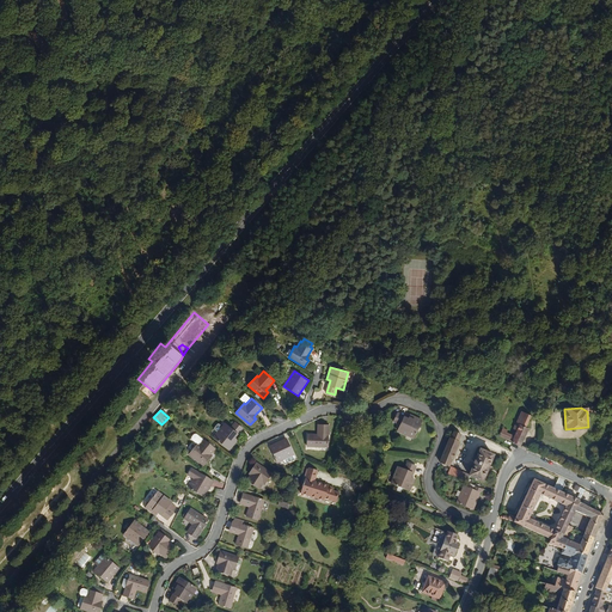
[(515,435),(514,440),(521,444),(530,427),(527,424),(532,415),(524,410),(515,426),(520,428),(515,435)]
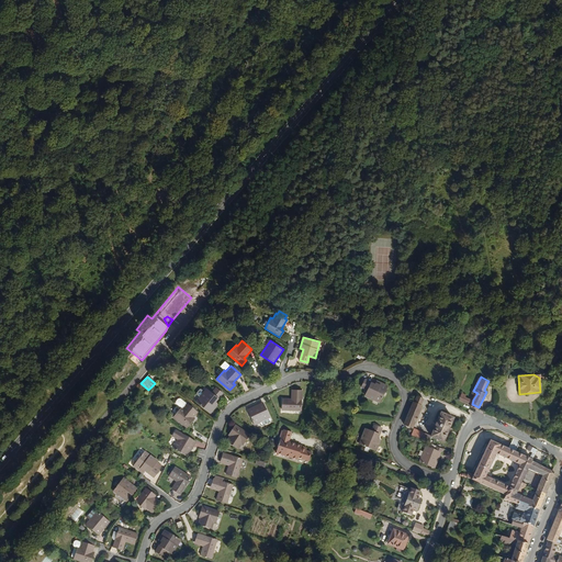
[(381,402),(388,385),(377,381),(375,383),(366,379),(362,385),(368,389),(366,394),(381,402)]
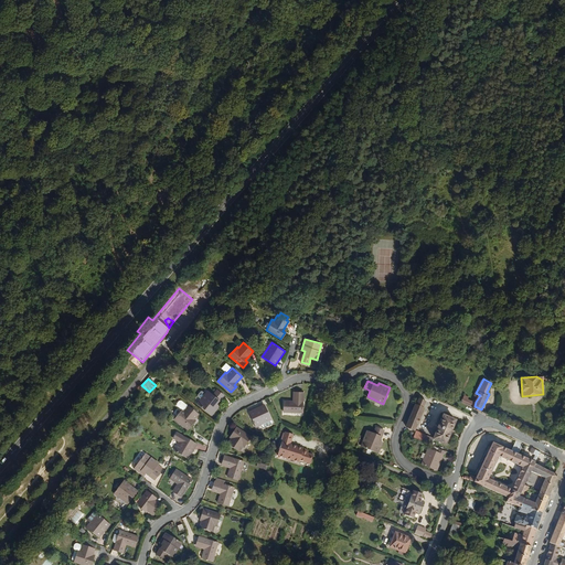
[(212,414),(220,404),(217,403),(224,393),(219,388),(213,394),(209,391),(206,394),(202,391),(201,391),(198,395),(198,396),(202,400),(198,404),(212,414)]
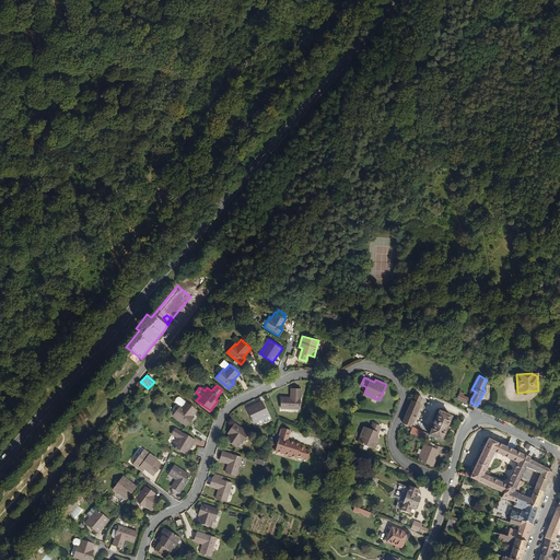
[(292,396),(290,396),(280,396),(280,408),(300,408),(300,396),(300,388),(292,388),(292,396)]
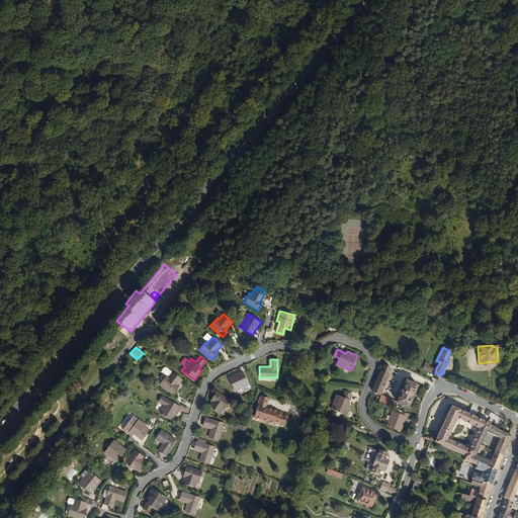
[(427,362),(424,367),(435,372),(436,368),(430,365),(431,364),(427,362)]
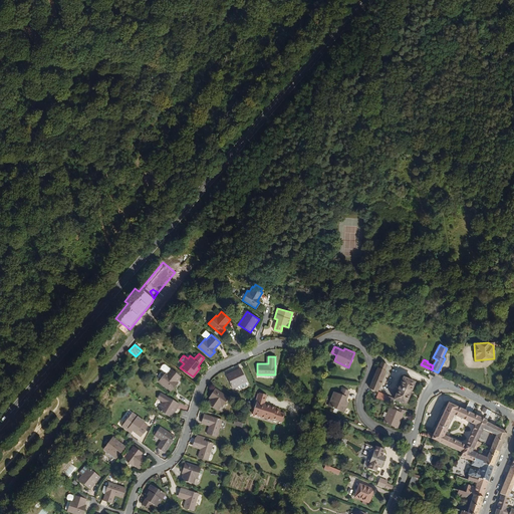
[(379,367),(378,367),(370,388),(377,391),(387,370),(386,370),(389,364),(382,361),(379,367)]
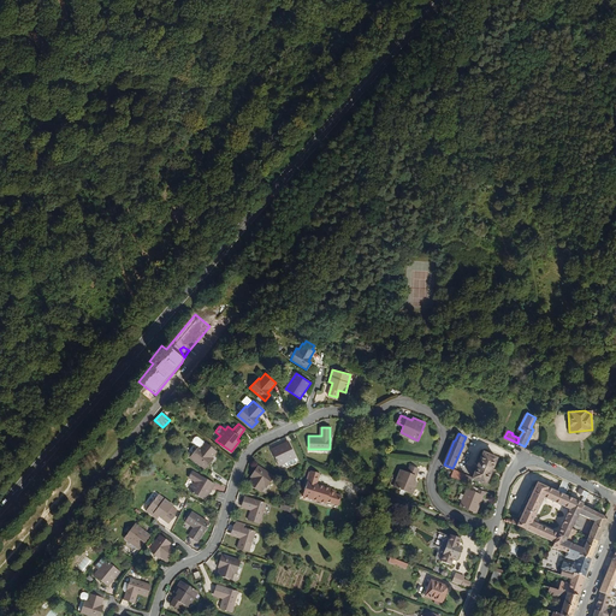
[(208,460),(212,456),(217,450),(206,442),(205,443),(200,439),(199,438),(197,439),(195,442),(195,443),(195,445),(197,446),(190,455),(206,468),(211,462),(208,460)]
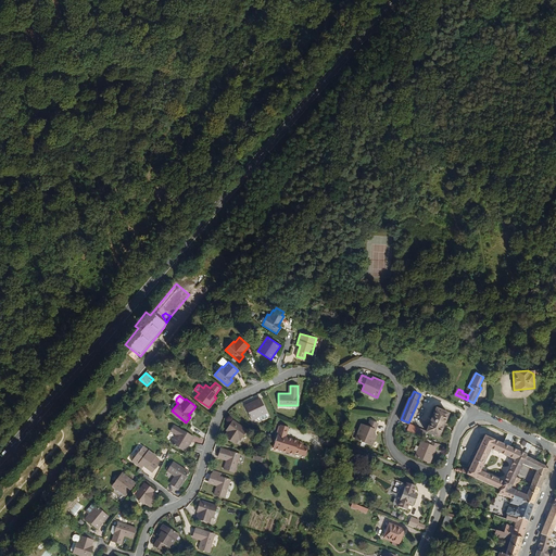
[(268,416),(268,415),(261,399),(245,406),(252,420),(257,417),(258,420),(261,420),(268,416)]
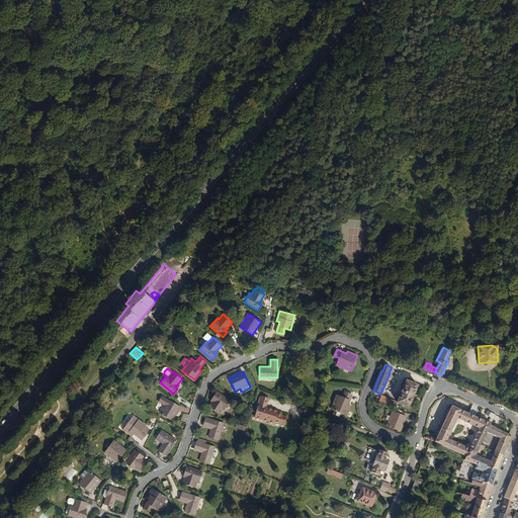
[(407,379),(398,401),(410,406),(418,384),(407,379)]
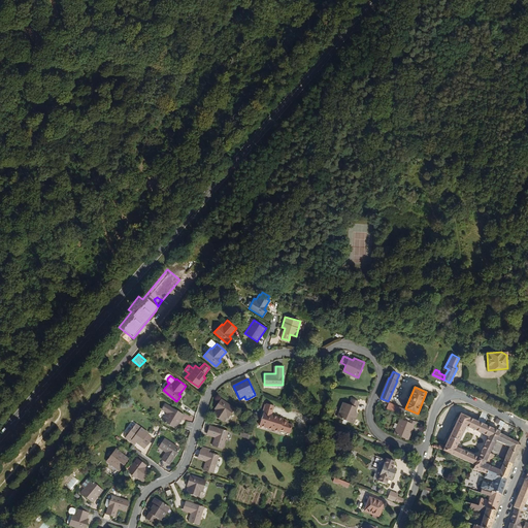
[(337,417),(353,423),(357,413),(355,411),(359,401),(352,398),(349,404),(343,402),(337,417)]
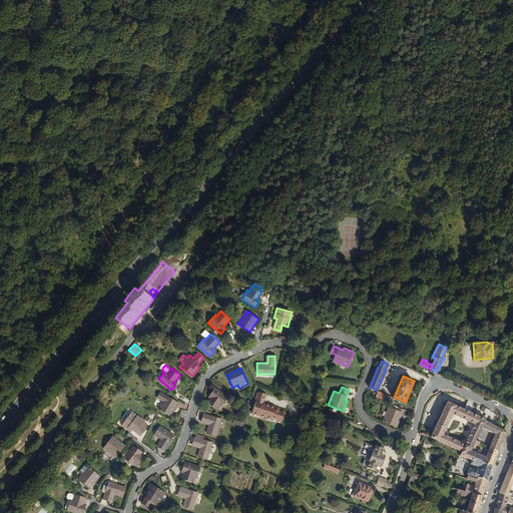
[(213,394),(211,398),(207,403),(218,410),(221,404),(222,405),(228,396),(215,388),(211,393),(213,394)]
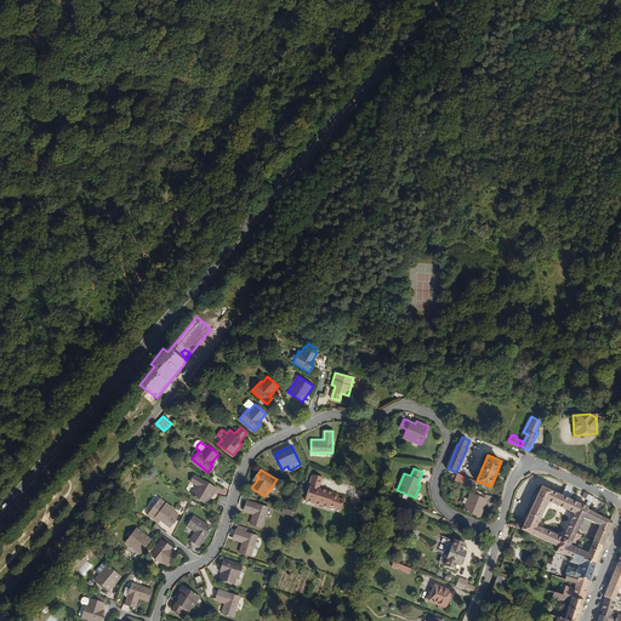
[(459,473),(455,480),(474,489),(477,480),(459,473)]
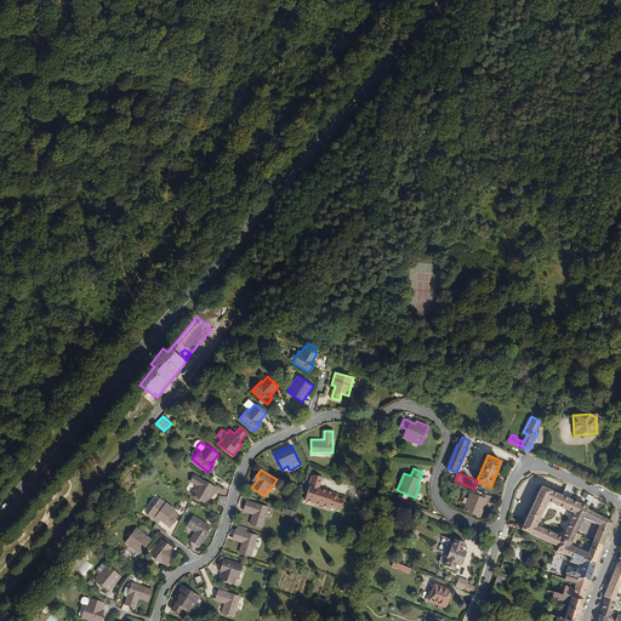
[(206,503),(216,486),(193,474),(189,482),(197,485),(192,495),(206,503)]
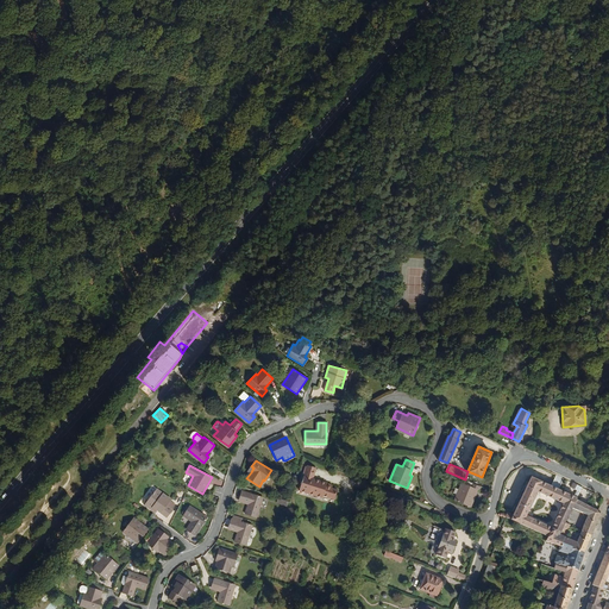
[(324,496),(336,498),(338,489),(332,488),(333,485),(327,483),(313,478),(315,469),(307,466),(300,491),(322,498),(324,496)]
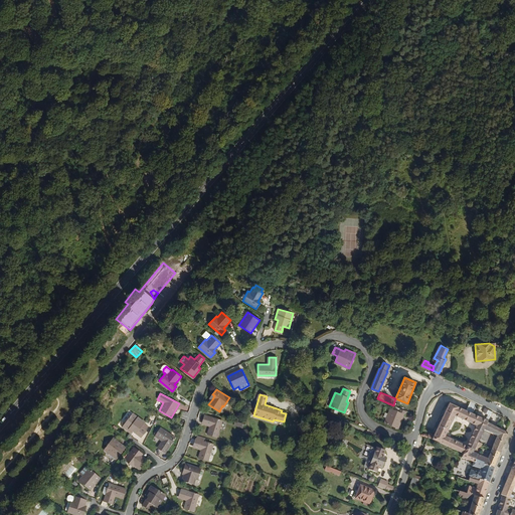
[(450,402),(434,437),(428,435),(427,437),(464,451),(462,457),(472,460),(475,452),(479,443),(484,430),(488,421),(493,412),(485,408),(484,411),(488,413),(486,419),(450,402)]
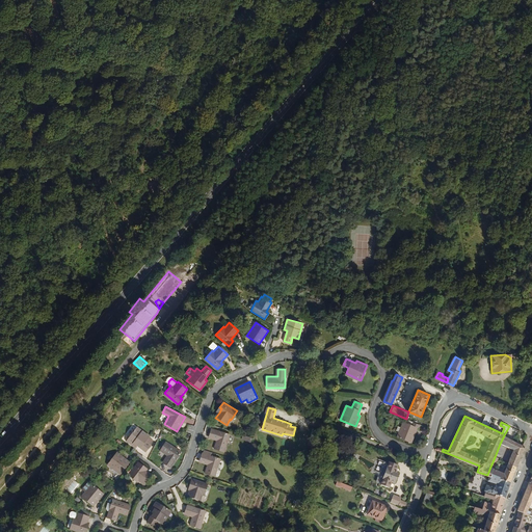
[(419,428),(420,425),(409,421),(408,424),(404,422),(398,437),(411,443),(418,427),(419,428)]
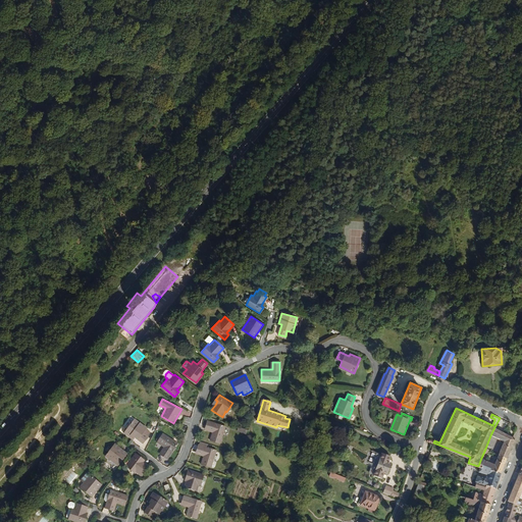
[(146,429),(135,419),(124,432),(134,439),(135,437),(144,444),(148,437),(147,436),(150,433),(146,429)]
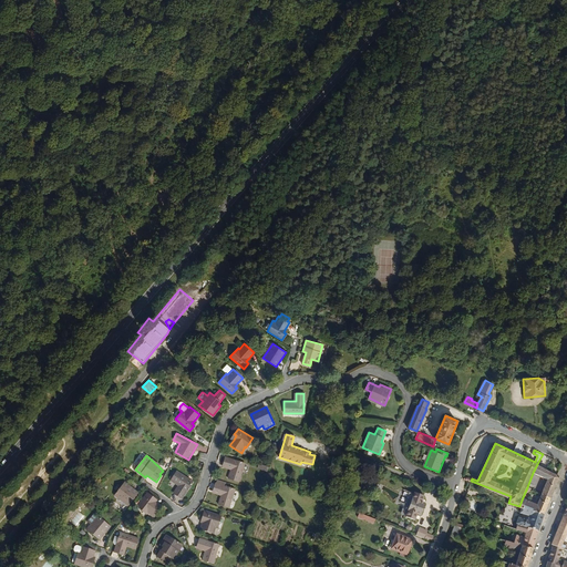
[(227,455),(225,462),(233,464),(232,467),(229,476),(240,480),(246,461),(227,455)]
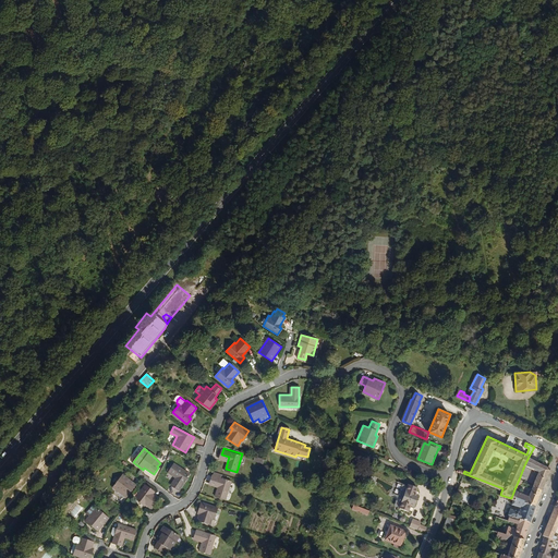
[(533,486),(542,489),(552,469),(529,457),(524,465),(537,473),(533,486)]
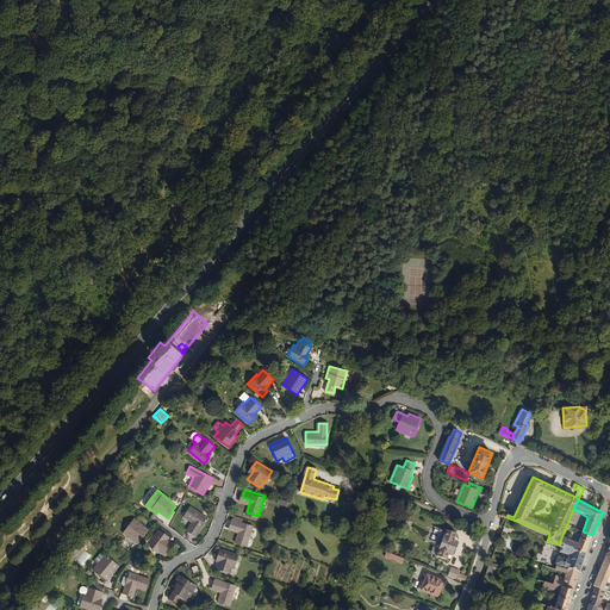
[(194,524),(190,533),(197,536),(207,518),(190,506),(182,517),(192,523),(194,524)]
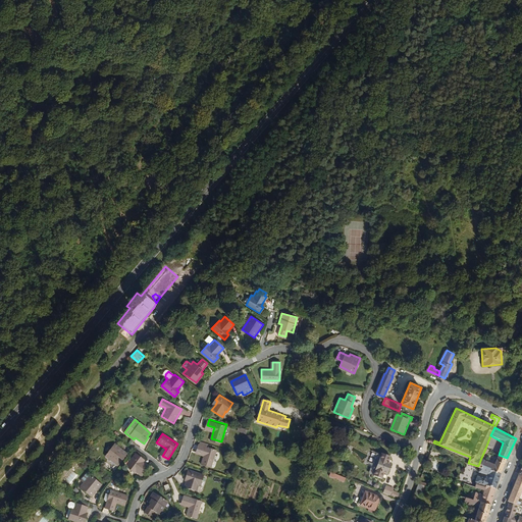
[(118,464),(127,452),(116,442),(106,456),(118,464)]
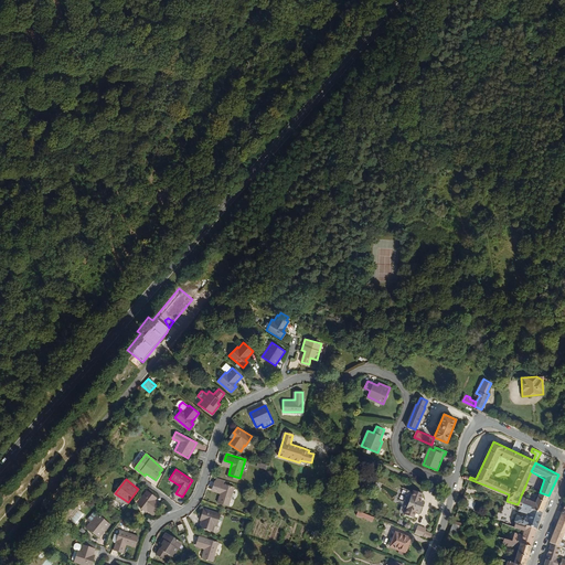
[(222,489),(221,491),(217,501),(228,504),(235,486),(216,480),(214,487),(222,489)]
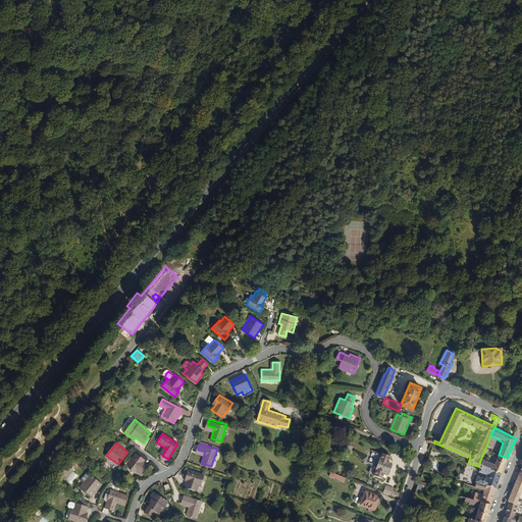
[(377,469),(374,475),(382,478),(385,472),(388,473),(393,463),(388,461),(392,455),(383,452),(381,457),(378,456),(371,453),(367,465),(373,467),(377,469)]
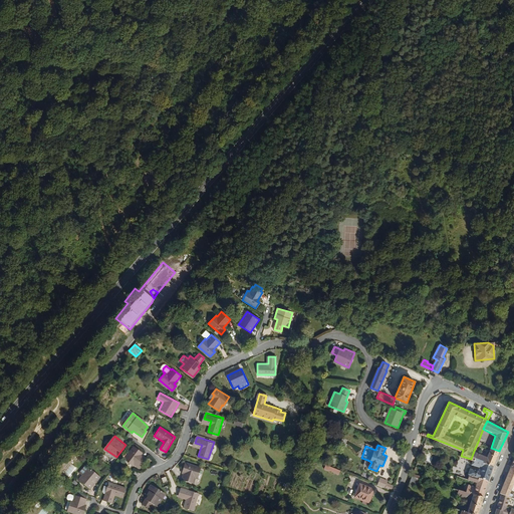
[(147,458),(142,455),(139,452),(140,450),(135,446),(124,459),(133,466),(134,464),(139,468),(147,458)]
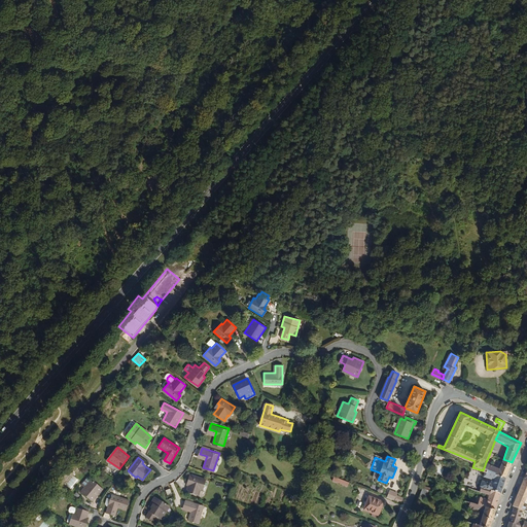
[(486,470),(505,478),(512,462),(503,459),(500,467),(490,463),(486,462),(483,470),(486,471),(486,470)]
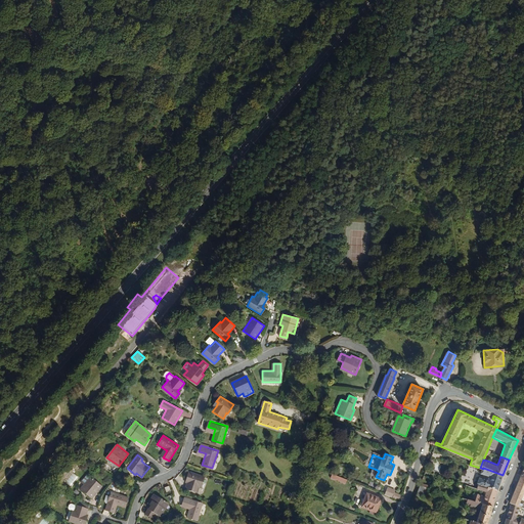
[(478,484),(496,491),(503,475),(483,468),(483,469),(481,473),(489,476),(487,482),(480,479),(478,484)]
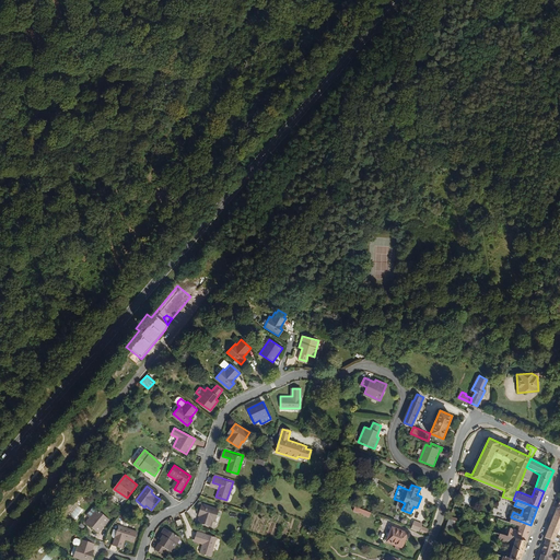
[(68,513),(76,518),(83,509),(76,503),(68,513)]
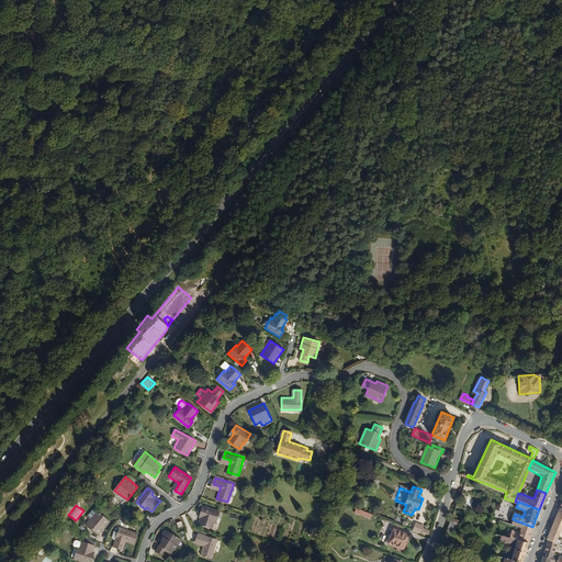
[(203,506),(200,513),(203,514),(201,518),(199,525),(212,529),(214,521),(216,523),(220,512),(203,506)]
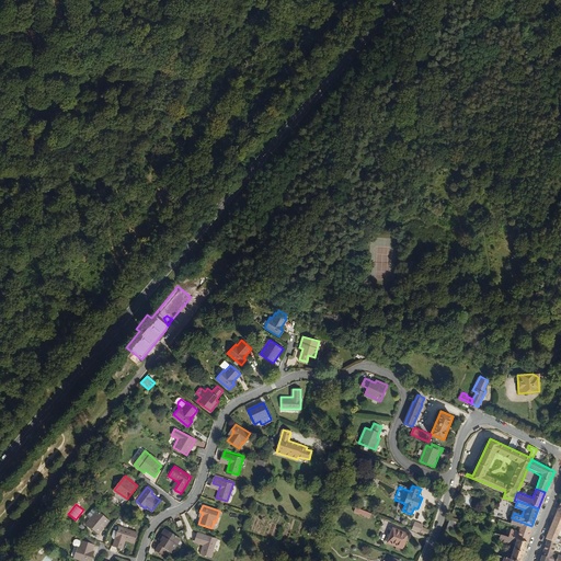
[(376,521),(377,516),(356,507),(354,512),(376,521)]
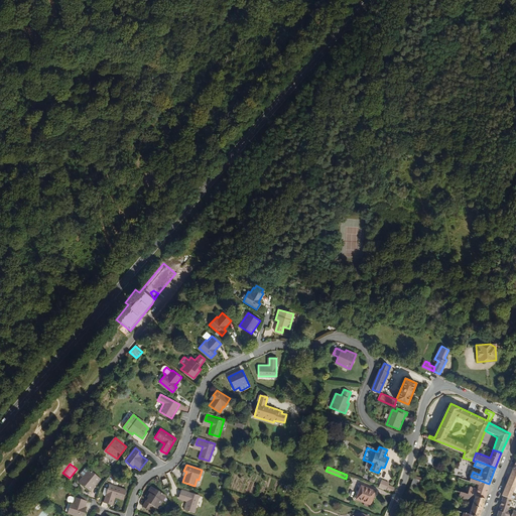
[(91,491),(100,479),(86,468),(80,476),(83,478),(79,482),(91,491)]
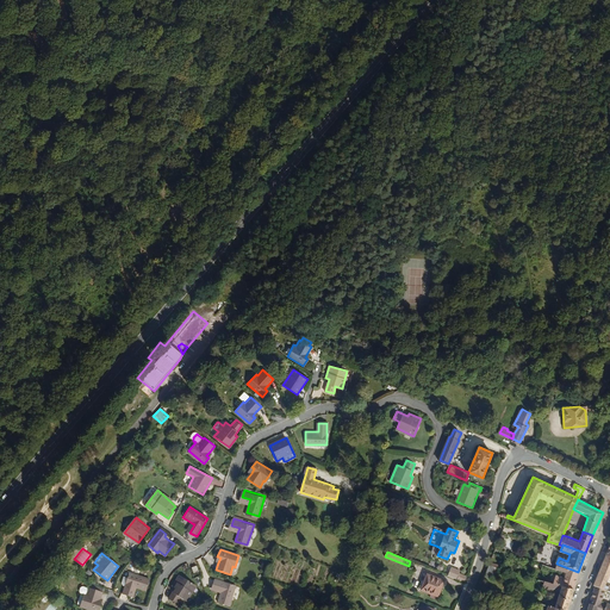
[(593,585),(596,586),(605,590),(607,590),(609,586),(607,585),(609,574),(609,560),(604,558),(593,585)]
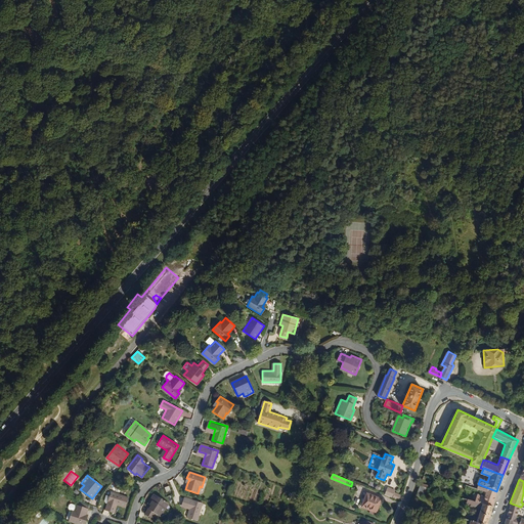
[(421,483),(417,494),(425,496),(429,485),(421,483)]
